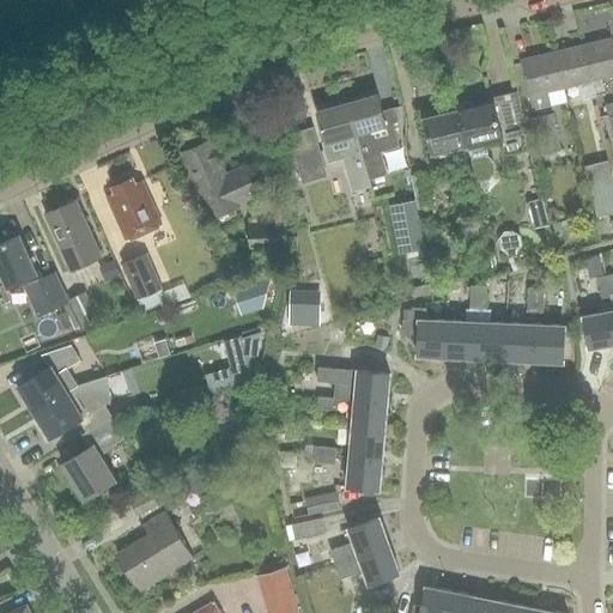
[(605,89),(602,79),(612,76),(612,47),(612,42),(583,49),(590,82),(595,96),(594,91),(605,89)]
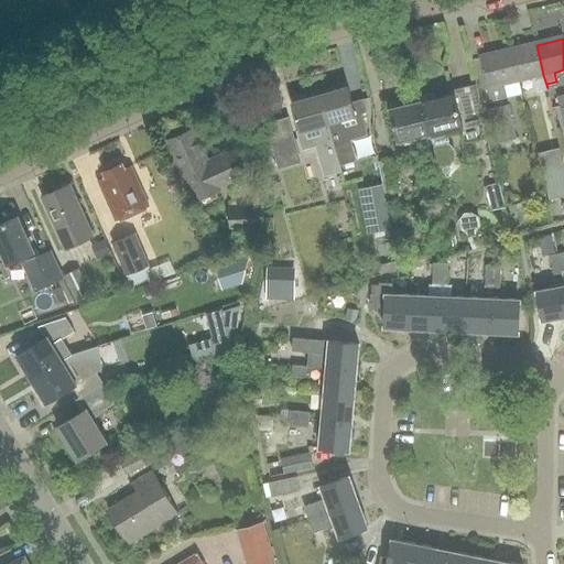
[(511,51),(518,82),(532,77),(535,91),(548,88),(543,75),(537,45),(511,51)]
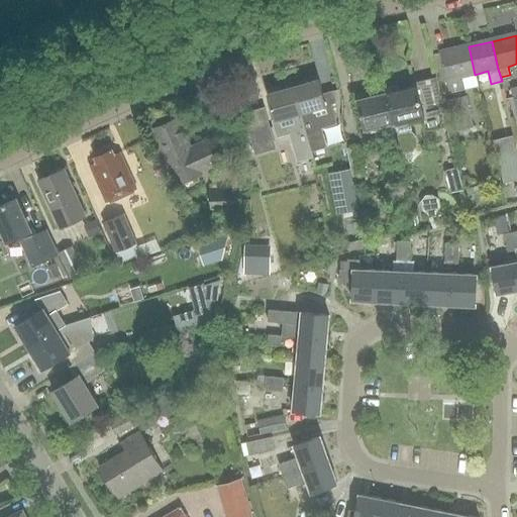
[(461,78),(475,75),(469,46),(439,54),(448,94),(464,90),(461,78)]
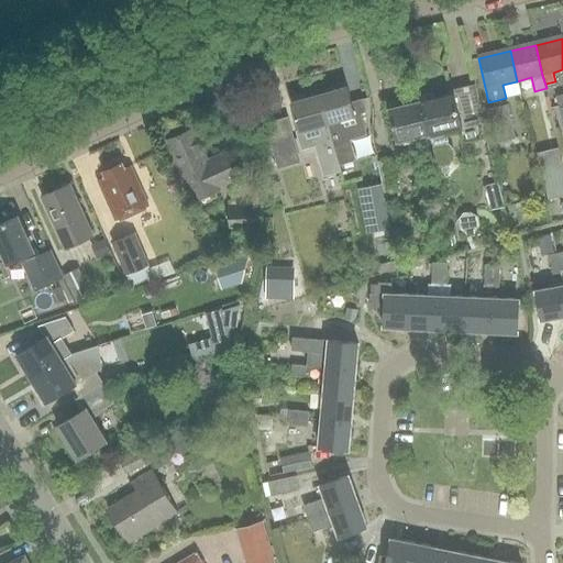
[(327,125),(337,158),(339,165),(355,161),(350,140),(366,135),(360,113),(366,111),(364,101),(351,105),(346,88),(319,96),(327,125)]
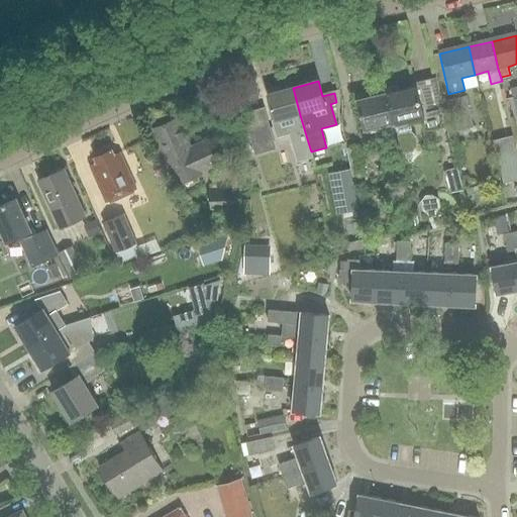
[(406,125),(420,121),(422,130),(446,125),(440,96),(419,100),(416,87),(386,94),(394,128),(399,150),(400,150),(400,151),(401,151),(402,151),(402,152),(403,152),(404,152),(405,152),(406,152),(407,152),(408,152),(409,152),(409,151),(410,151),(411,151),(411,150),(412,150),(412,149),(413,149),(413,148),(414,148),(414,147),(415,146),(415,145),(415,144),(415,143),(415,142),(415,141),(415,140),(415,139),(415,138),(414,138),(414,137),(413,136),(412,135),(411,134),(410,134),(410,133),(409,133),(406,125)]
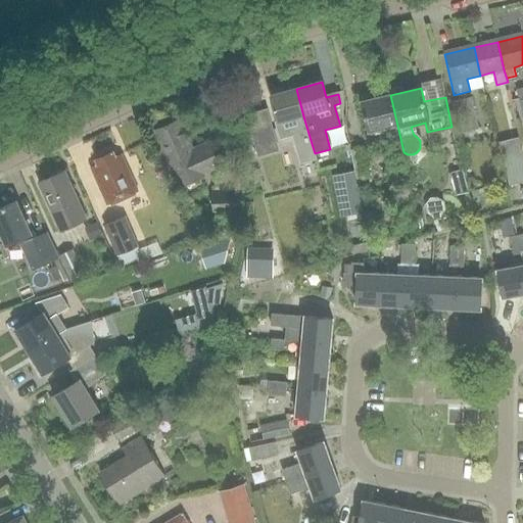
[(300,165),(317,161),(315,153),(313,147),(303,116),(296,89),(271,96),(283,140),(293,138),(300,165)]
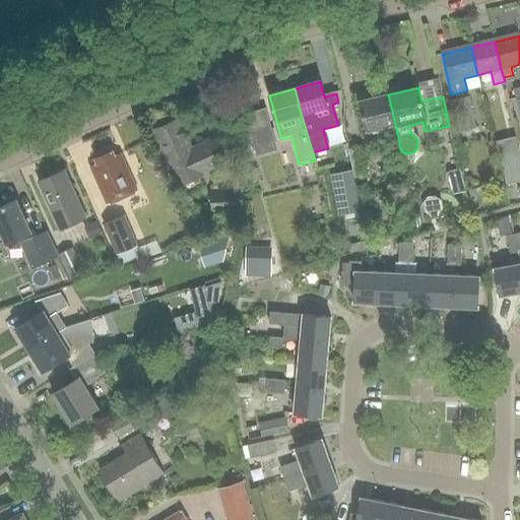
[(360,102),(367,131),(368,135),(396,129),(388,94),(360,102)]
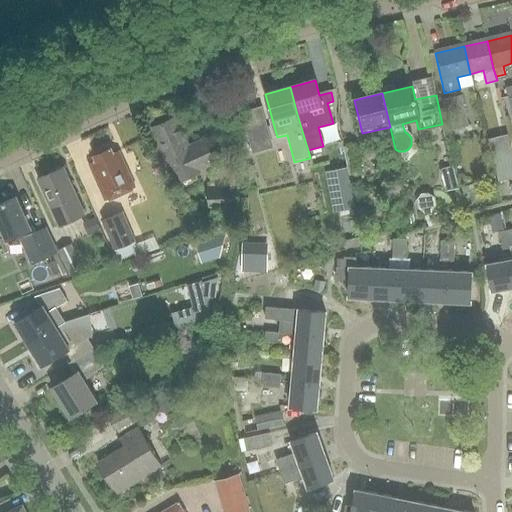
[(468,126),(460,95),(442,100),(444,110),(448,109),(453,129),(468,126)]
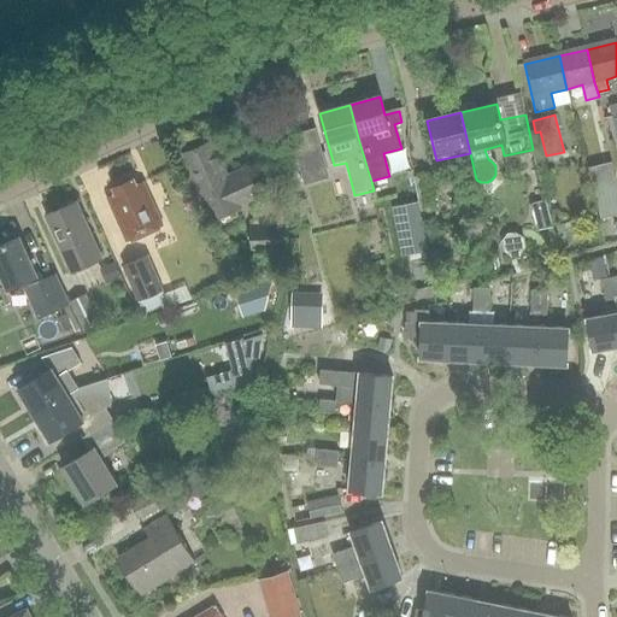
[(317,133),(292,140),(305,184),(329,178),(317,133)]
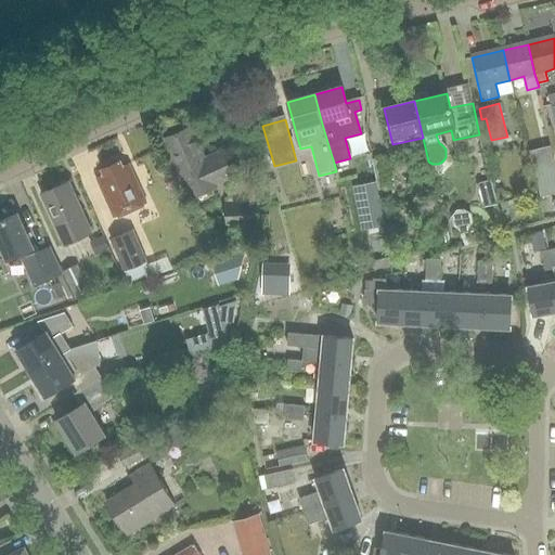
[(164,139),(172,156),(168,158),(179,183),(183,182),(191,198),(217,186),(216,184),(233,177),(221,151),(204,158),(190,127),(164,139)]
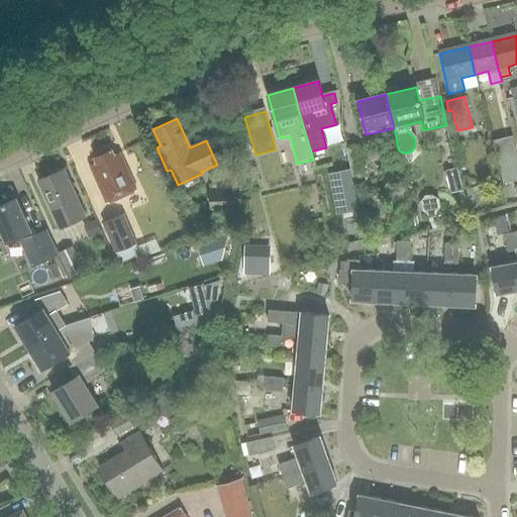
[(504,182),(516,178),(516,150),(512,133),(493,138),(504,182)]
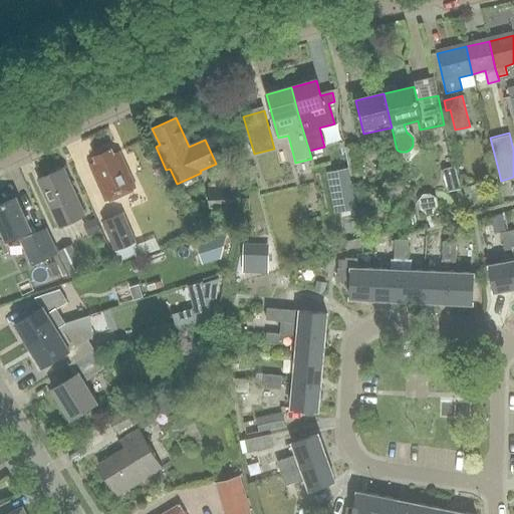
[(344,148),(350,175),(362,173),(357,145),(344,148)]
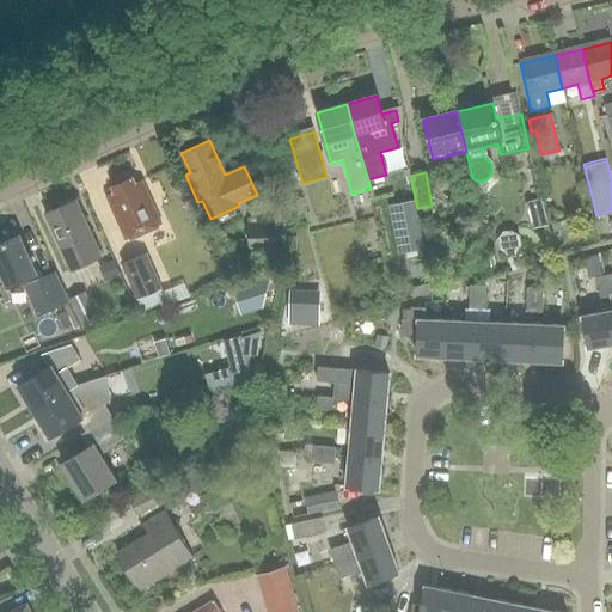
[(127,242),(161,225),(141,182),(135,184),(133,179),(129,181),(126,178),(116,183),(115,187),(112,188),(115,194),(106,197),(127,242)]
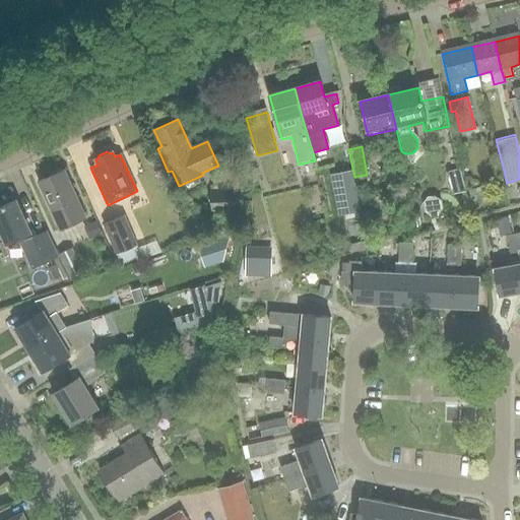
[(60,230),(86,218),(65,171),(38,182),(60,230)]
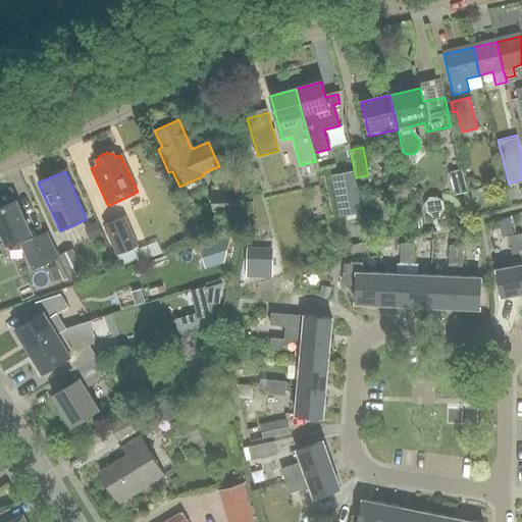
[(353,171),(332,175),(341,215),(360,211),(353,171)]
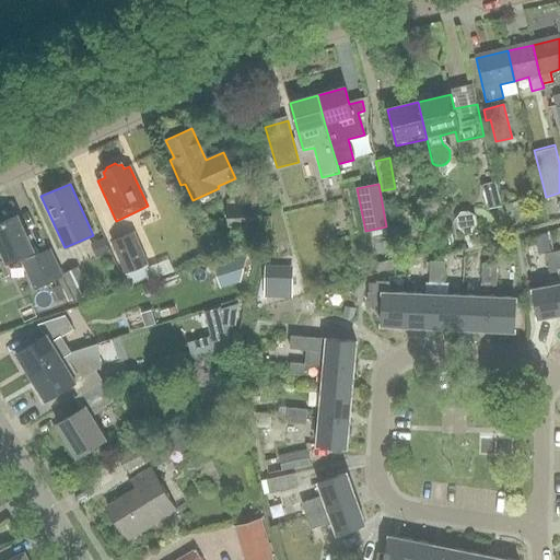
[(259,203),(226,207),(229,232),(261,230),(259,203)]
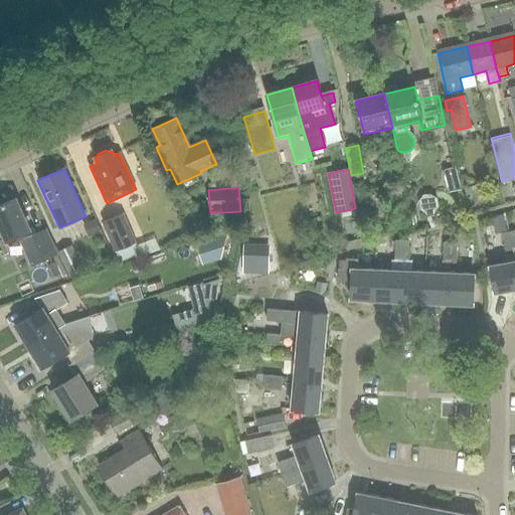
[(31,266),(56,254),(55,251),(44,228),(35,232),(33,228),(30,230),(16,199),(0,206),(0,225),(7,241),(18,236),(31,266)]
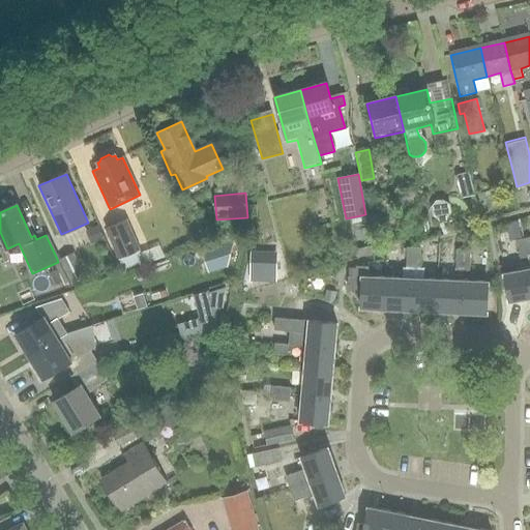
[(126,218),(105,228),(118,259),(140,249),(126,218)]
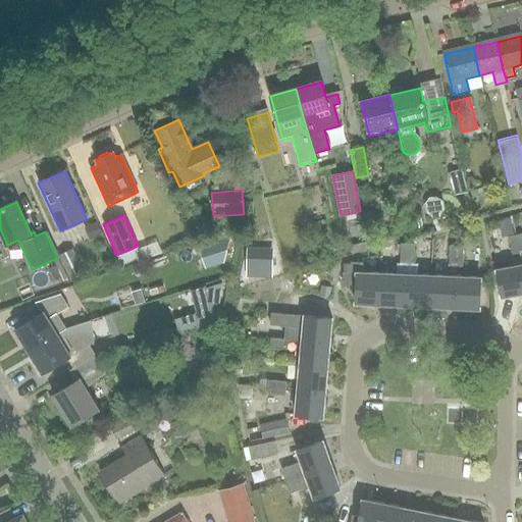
[(85,227),(90,240),(102,236),(97,222),(85,227)]
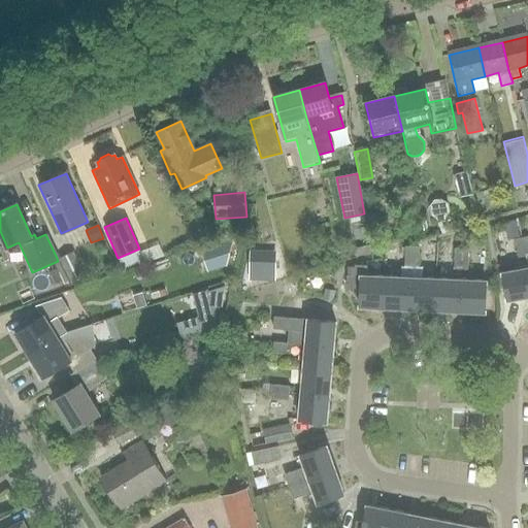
[(517,237),(515,238),(518,257),(525,255),(521,237),(519,237),(517,237)]
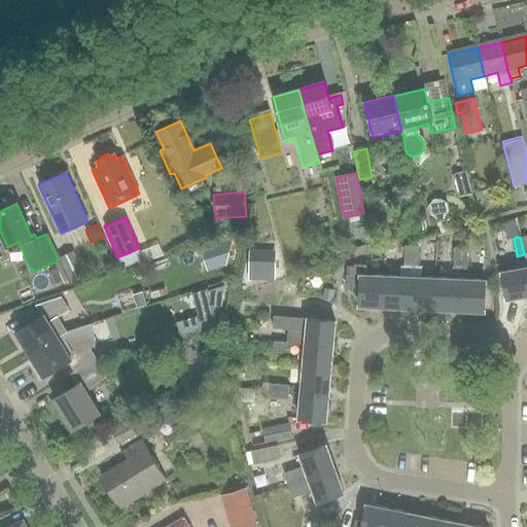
[(400,277),(387,277),(386,308),(411,309),(414,240),(409,242),(409,245),(406,245),(405,266),(401,265),(400,277)]
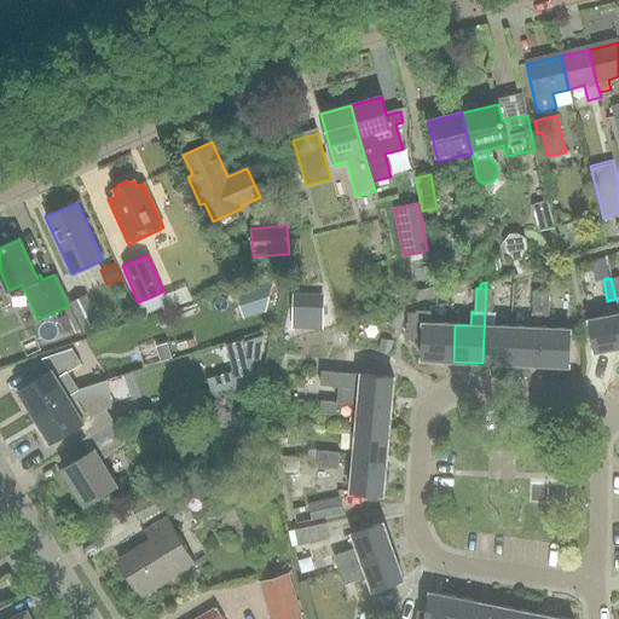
[(512,365),(513,328),(496,327),(496,312),(490,312),(491,282),(486,282),(482,363),(512,365)]
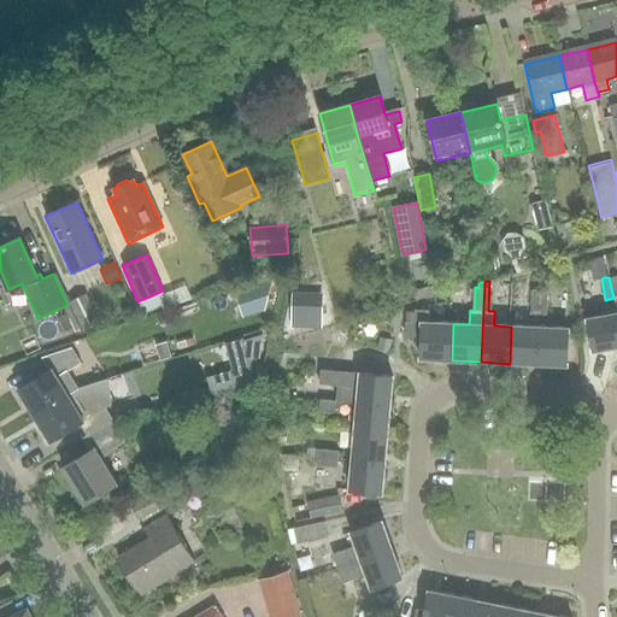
[(435,286),(413,293),(416,303),(438,297),(435,286)]
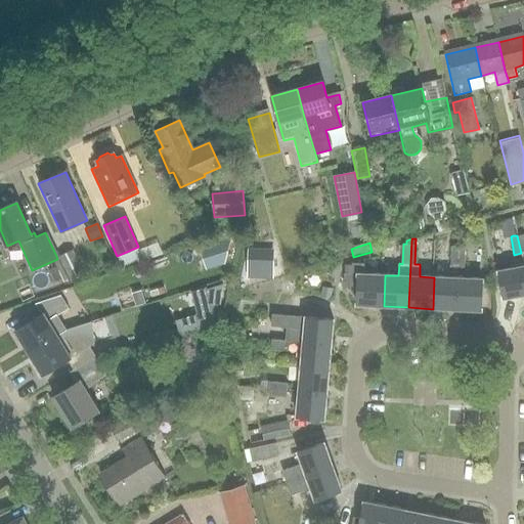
[(73,248),(56,256),(57,259),(67,278),(69,277),(71,281),(85,274),(73,248)]
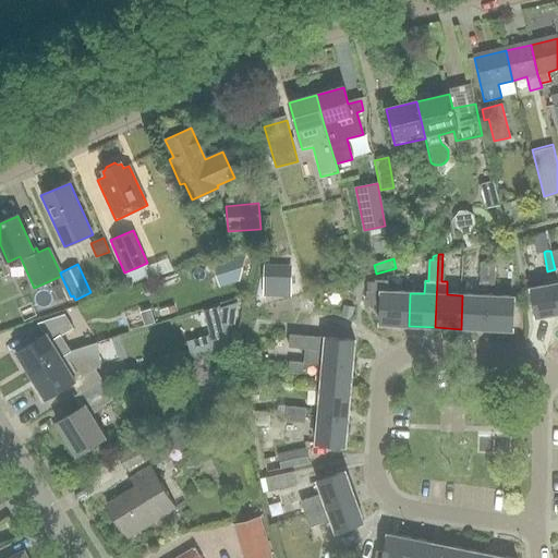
[(292,276),(265,275),(264,294),(291,295),(292,276)]
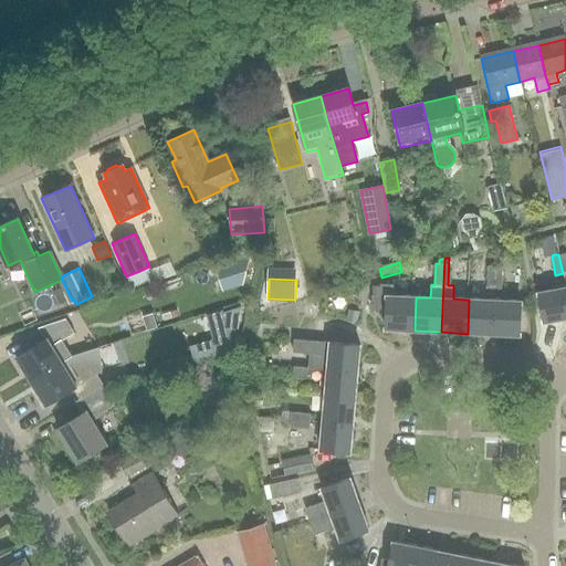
[(381,282),(380,299),(376,297),(376,310),(389,311),(388,329),(415,331),(416,297),(394,296),(395,283),(381,282)]
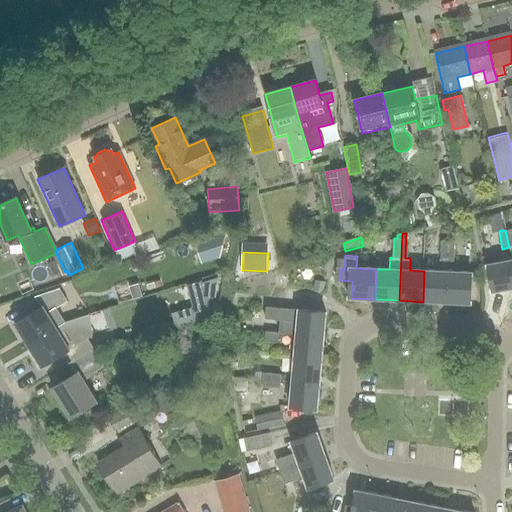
[(498,260),(499,262),(488,264),(493,291),(511,286),(511,260),(511,257),(498,260)]
